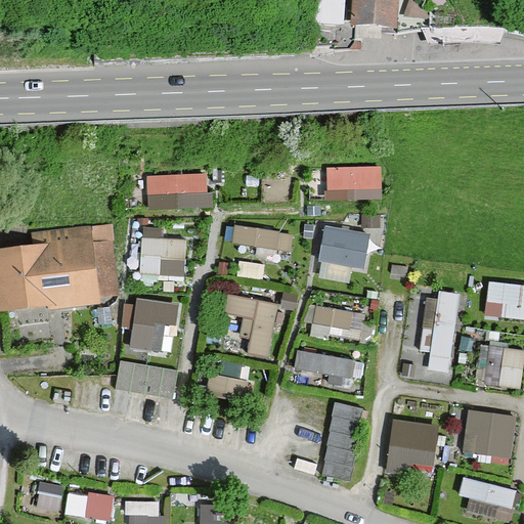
[(393,0),(355,0),(354,26),(392,28),(393,0)]
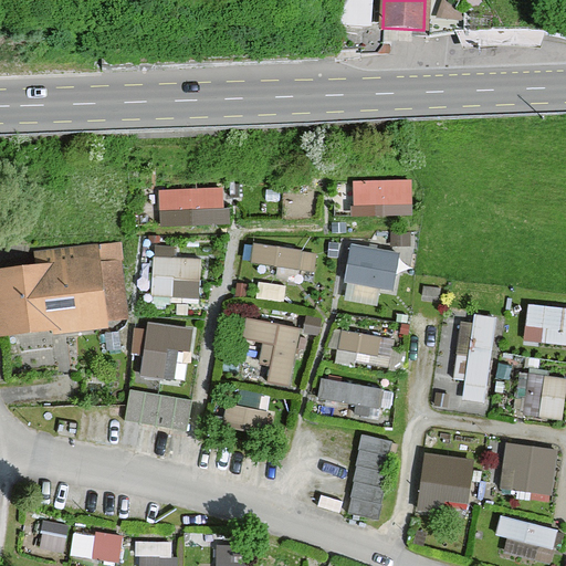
[(425,0),(423,30),(423,37),(430,37),(465,33),(467,20),(468,12),(446,1),(443,0),(425,0)]
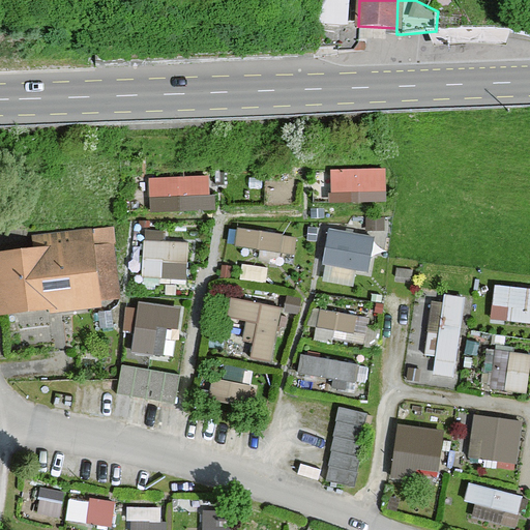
[(443,0),(415,0),(417,1),(438,11),(443,0)]
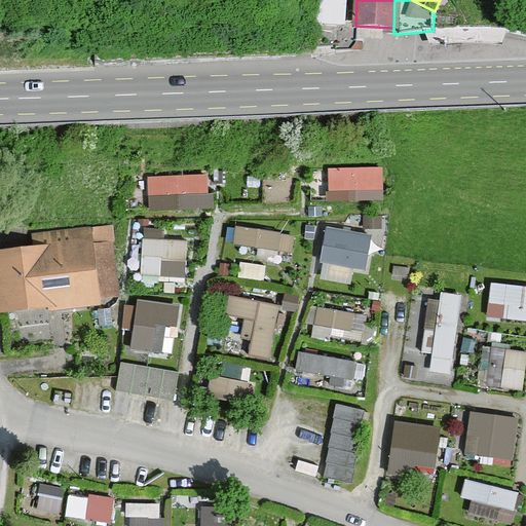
[(324,21),(345,22),(346,7),(325,6),(324,21)]
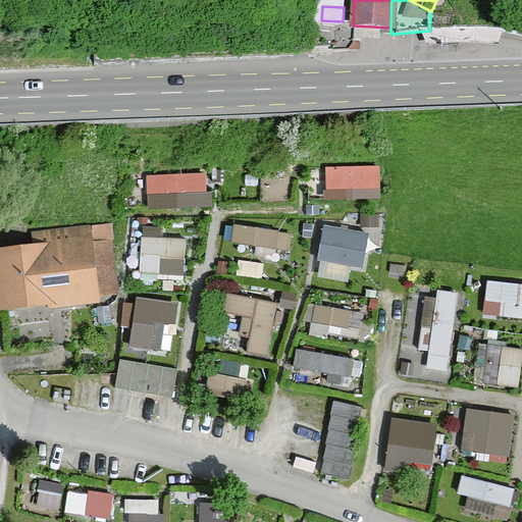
[(328,190),(348,189),(348,198),(377,198),(377,188),(378,188),(377,166),(328,168),(328,190)]
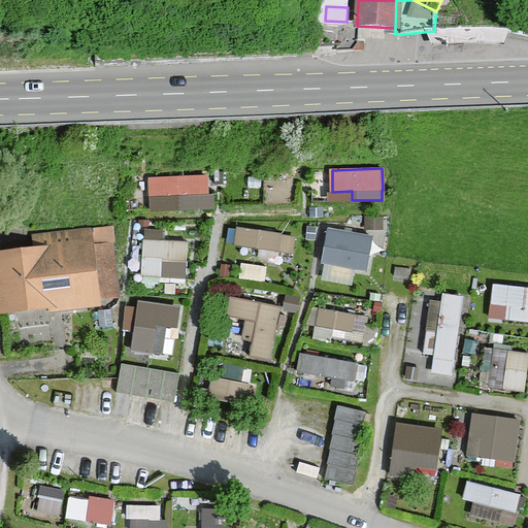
[(205,176),(152,178),(152,196),(206,195),(205,176)]
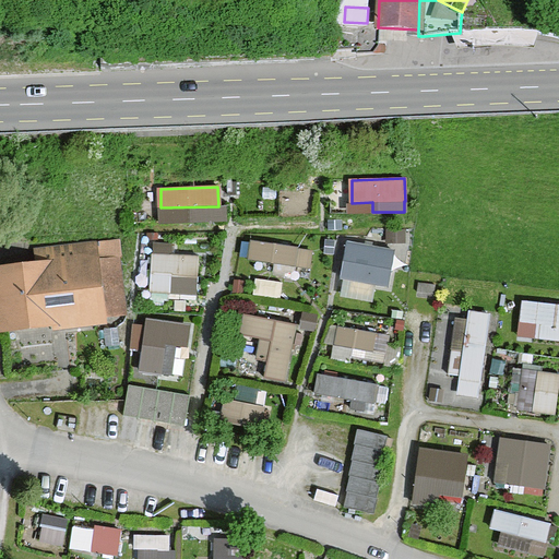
[(126,310),(120,261),(118,240),(36,250),(37,262),(36,263),(37,271),(0,274),(0,277),(6,324),(126,310)]
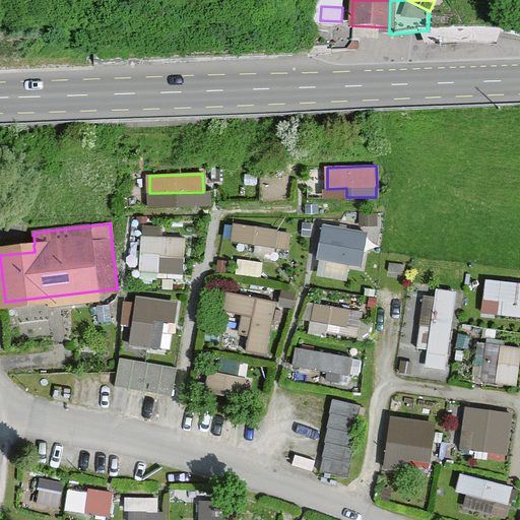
[(276,232),(235,224),(232,241),(273,248),(276,232)]
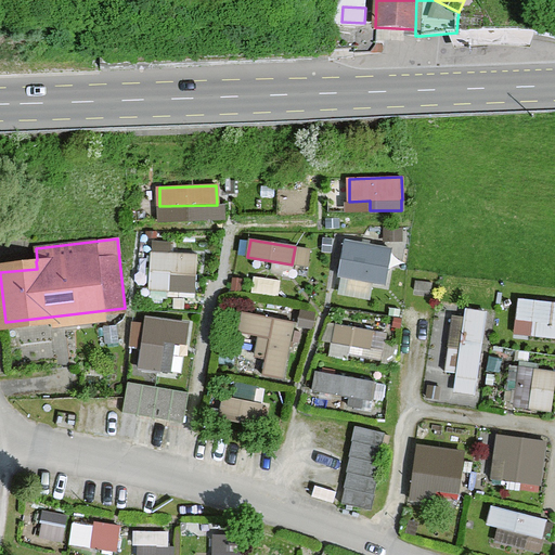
[(391,249),(345,242),(338,276),(385,284),(391,249)]
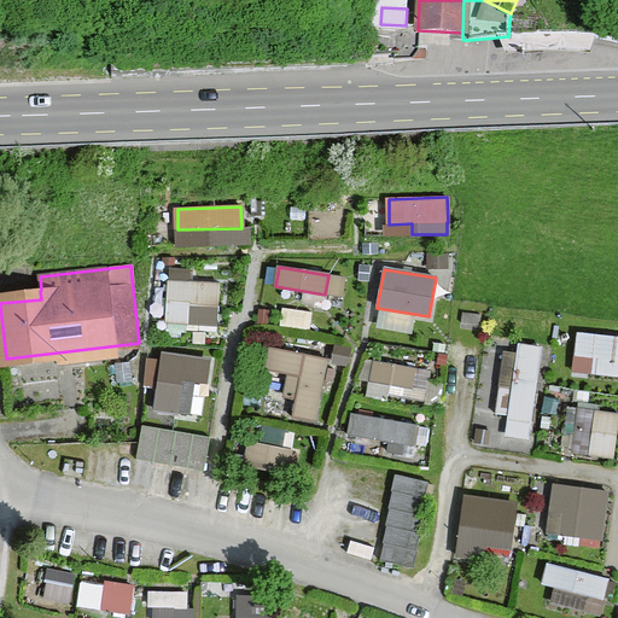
[(216,320),(219,285),(188,283),(188,272),(172,272),(172,281),(169,281),(167,322),(186,324),(186,320),(196,321),(196,320),(216,320)]
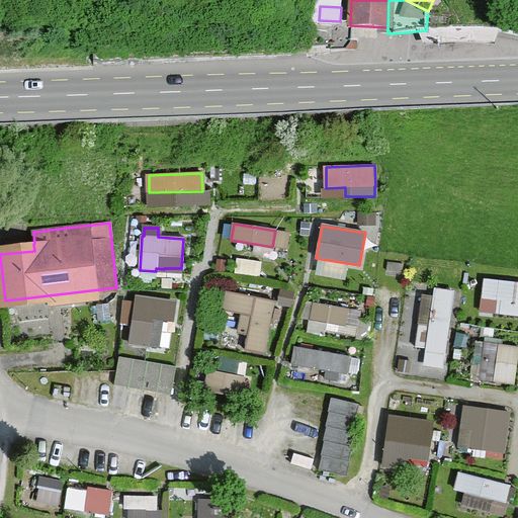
[(517,284),(498,282),(496,305),(513,307),(511,318),(517,318),(517,284)]
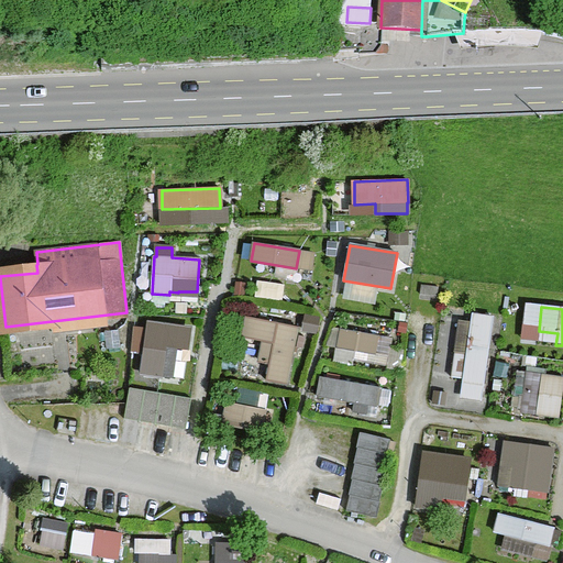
[(297,328),(247,318),(244,337),(264,341),(260,360),(271,362),(266,379),(286,384),(297,328)]
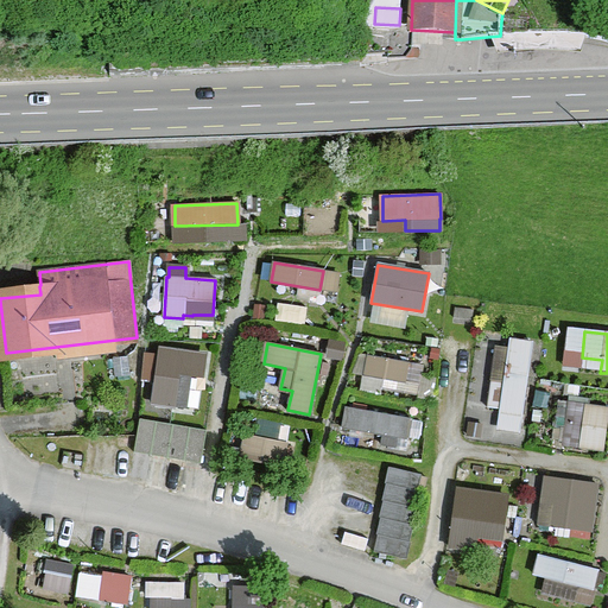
[(515,434),(540,437),(551,350),(530,347),(526,353),(513,354),(505,416),(517,417),(515,434)]
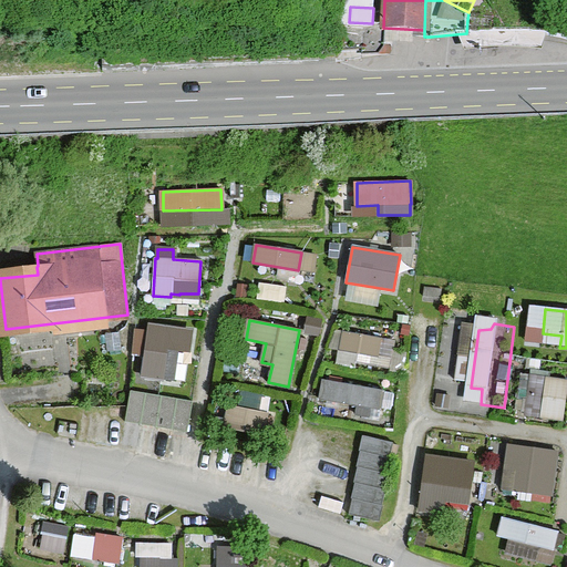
[(168,328),(150,326),(143,377),(147,377),(162,379),(173,380),(175,363),(164,361),(165,348),(188,351),(191,333),(167,330),(168,328)]
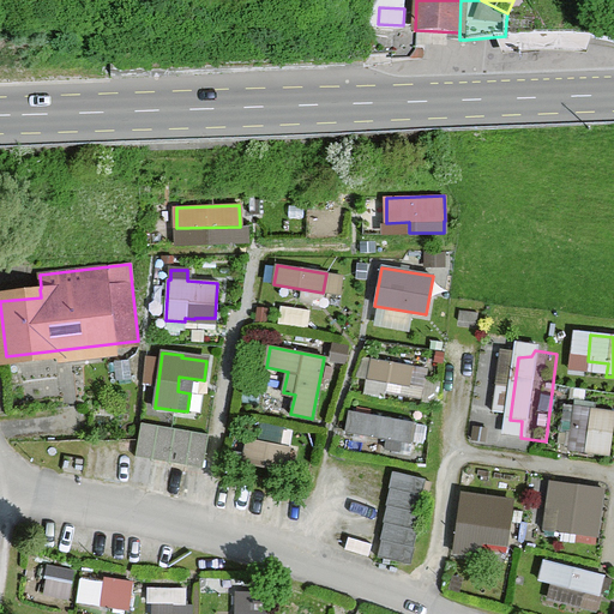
[(372,360),(368,379),(409,385),(411,367),(372,360)]
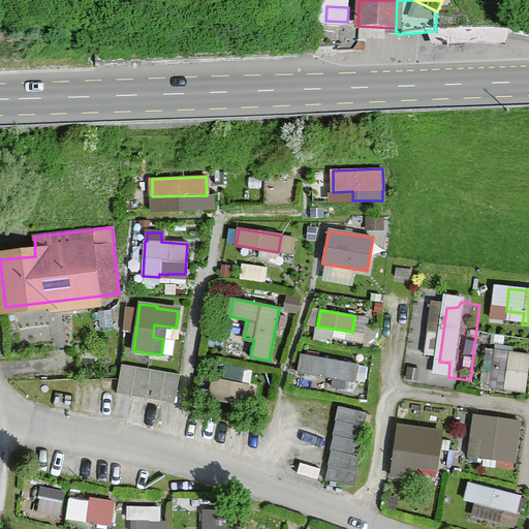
[(528,398),(528,356),(499,352),(498,364),(510,366),(506,395),(528,398)]
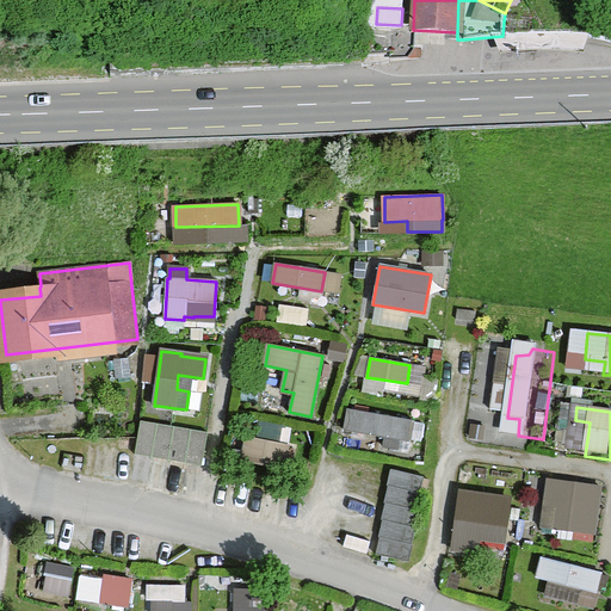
[(350,409),(346,431),(408,442),(412,420),(350,409)]
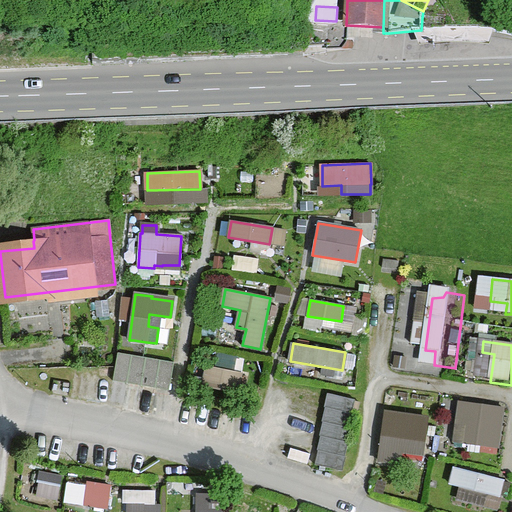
[(132,355),(117,353),(113,381),(127,383),(132,355)]
